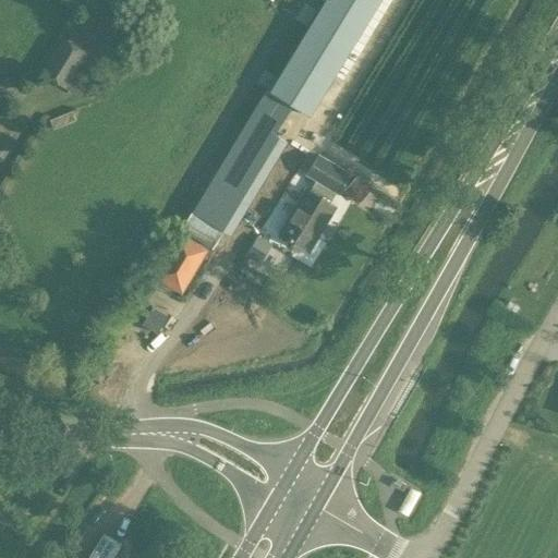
[(278,79),(270,92),(266,89),(247,119),(250,120),(182,229),(214,246),(279,137),(275,135),(292,106),(310,116),(379,0),(326,0),(318,13),(310,27),(278,79)]
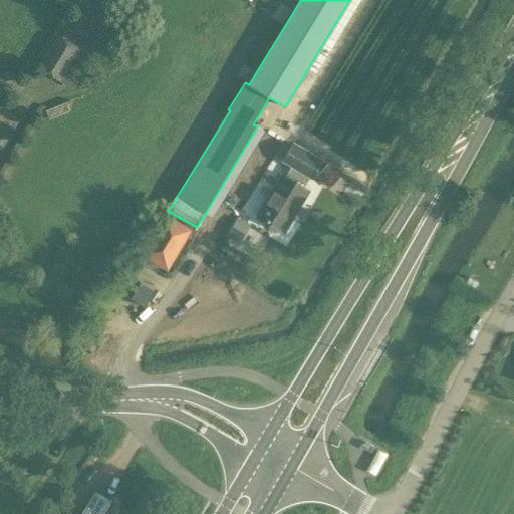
[(273,17),(285,25),(293,12),(281,4),(273,17)]
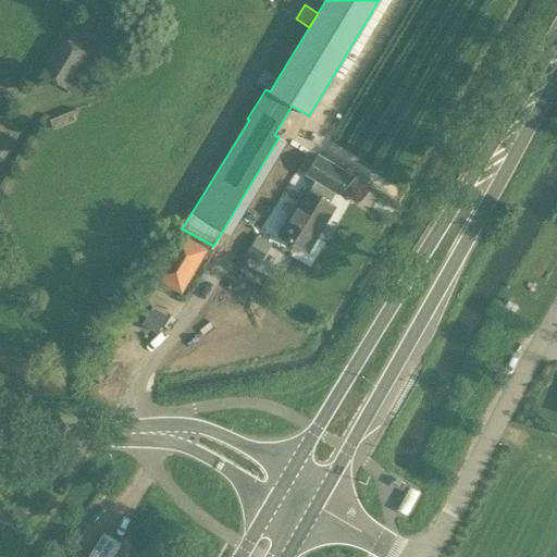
[(64,86),(85,53),(63,39),(42,73),(64,86)]
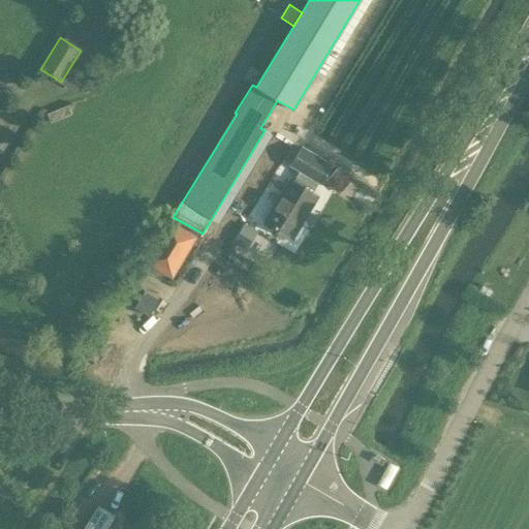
[(256,87),(263,74),(251,66),(243,80),(252,85),(256,87)]
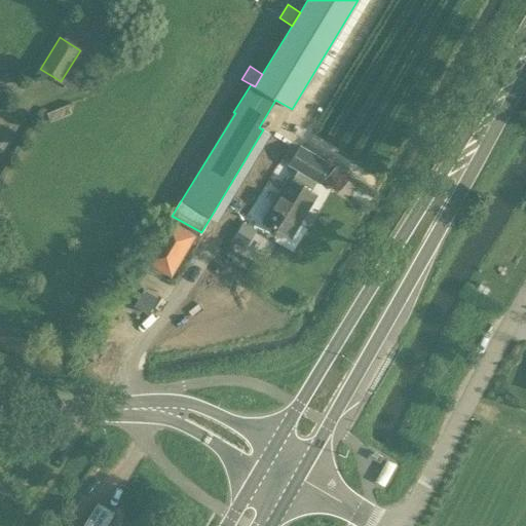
[(47,114),(50,122),(71,114),(68,106),(47,114)]
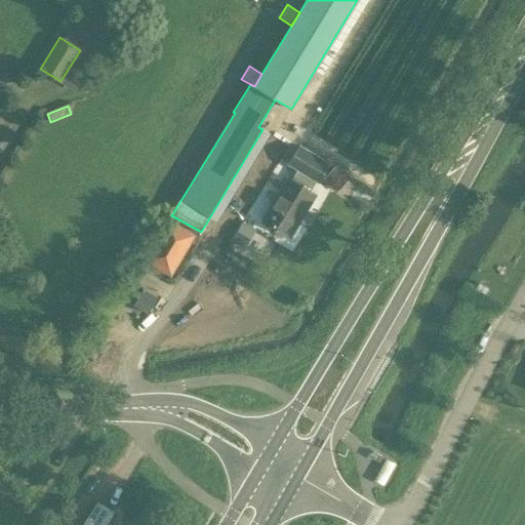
[(319,183),(330,164),(300,147),(289,165),(298,171),(292,180),(287,177),(261,220),(290,238),(316,195),(310,192),(316,182),(319,183)]
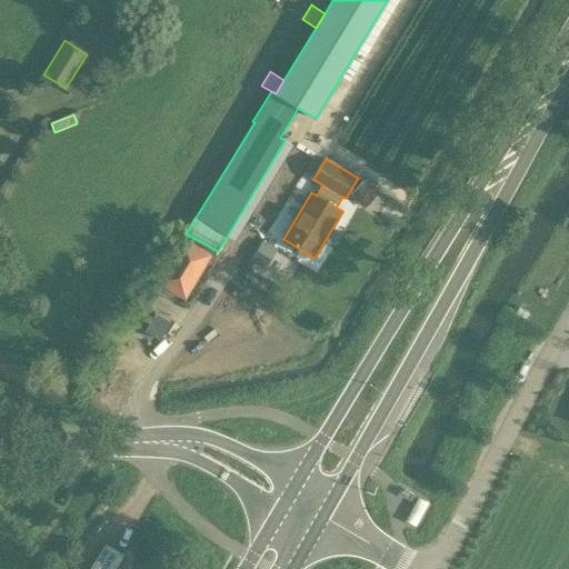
[(362,182),(351,195),(360,203),(372,191),(362,182)]
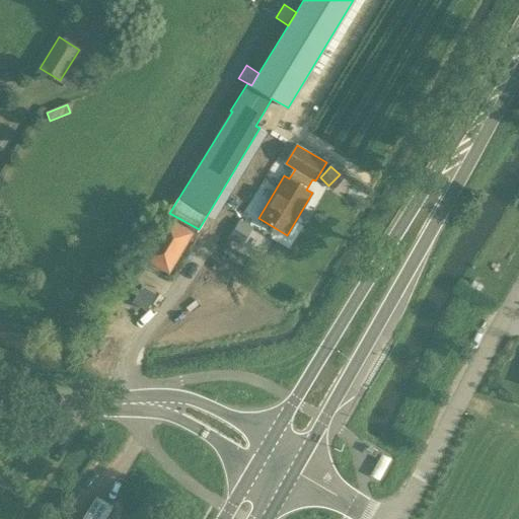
[(162,230),(145,258),(168,272),(192,234),(168,220),(164,218),(158,228),(162,230)]
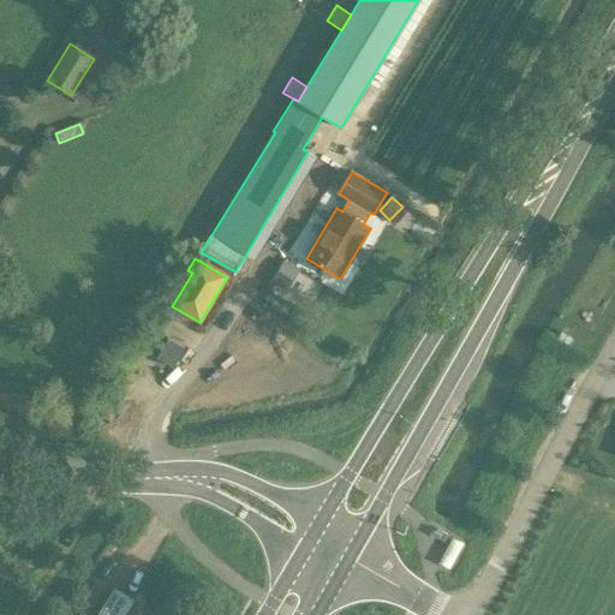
[(284,261),(270,281),(286,290),(298,269),(284,261)]
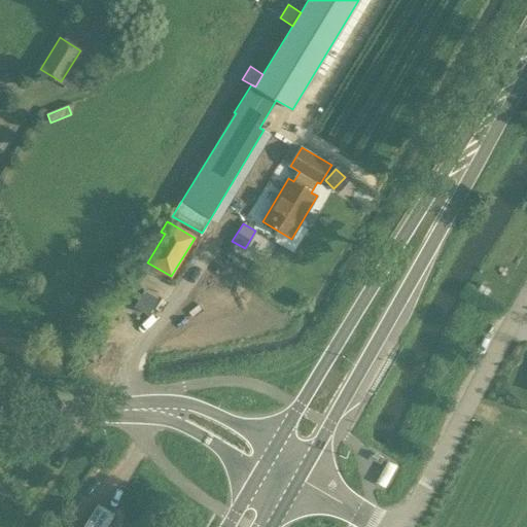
[(213,267),(207,276),(213,280),(219,271),(213,267)]
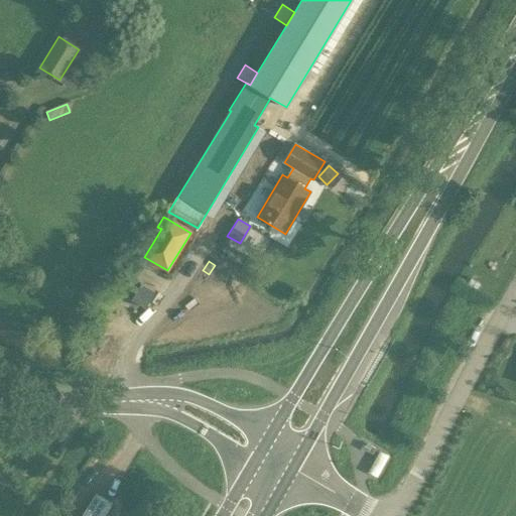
[(468,284),(477,290),(481,284),(471,278),(468,284)]
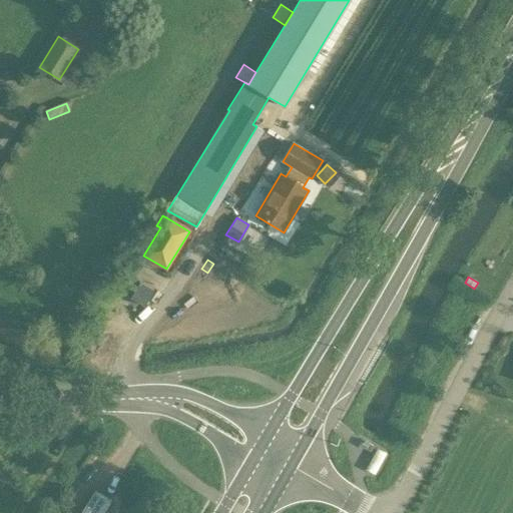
[(153,292),(140,284),(131,300),(144,308),(153,292)]
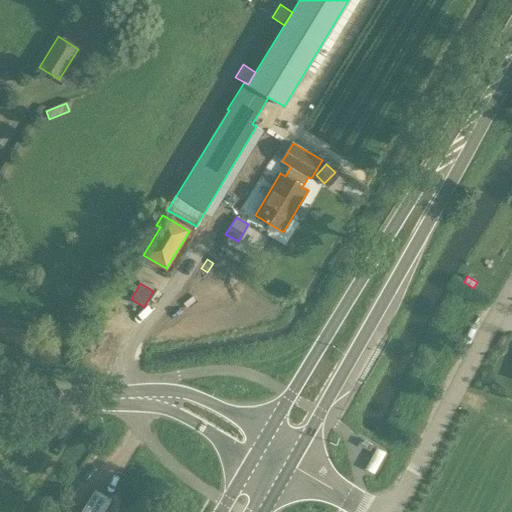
[(103,511),(110,500),(94,491),(81,511),(103,511)]
